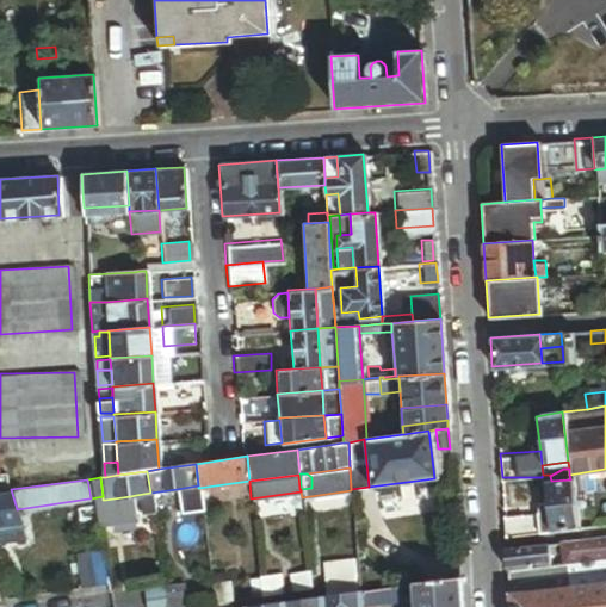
[(550,532),(576,530),(570,479),(551,481),(544,482),(548,513),(550,532)]
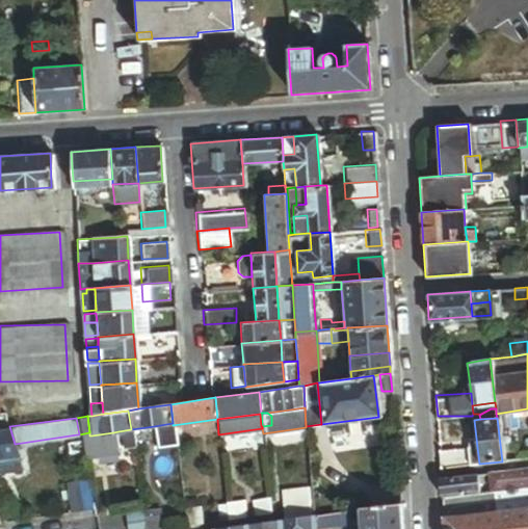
[(157,448),(176,445),(173,425),(173,423),(154,426),(157,448)]
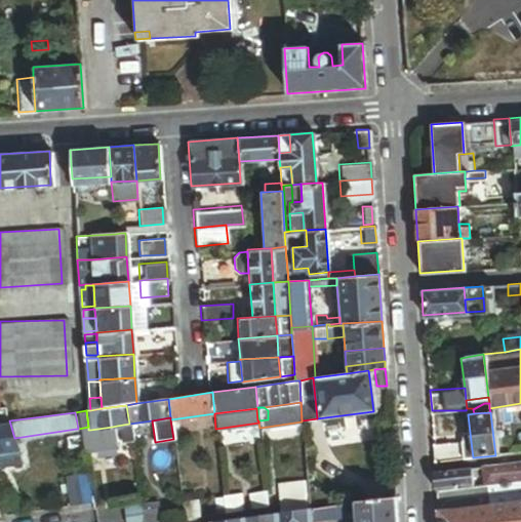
[(14,438),(9,420),(0,422),(0,455),(16,453),(18,452),(14,438)]
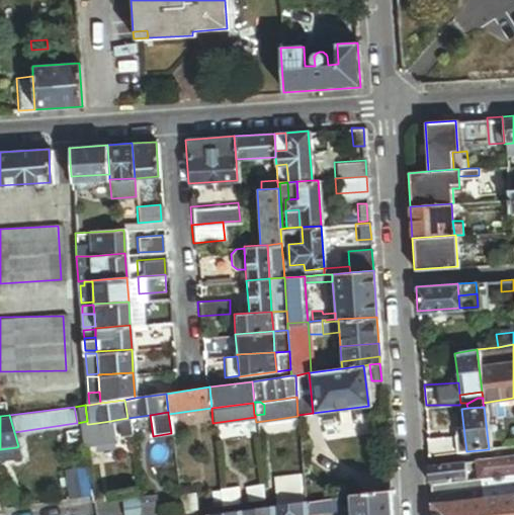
[(116,435),(130,434),(127,418),(115,420),(116,435)]
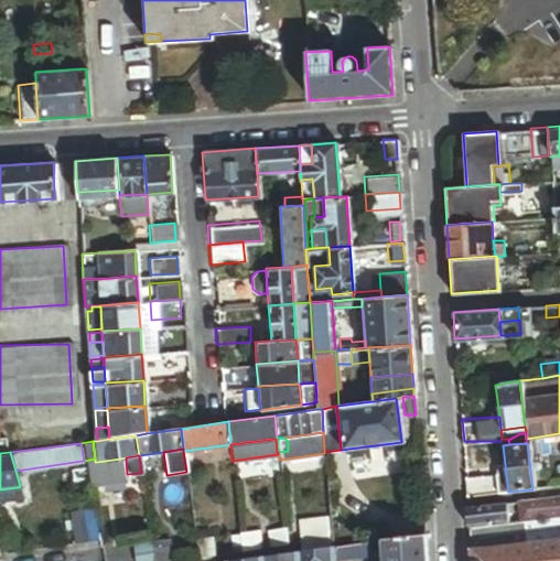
[(95,459),(84,461),(87,481),(99,479),(97,462),(95,462),(95,459)]
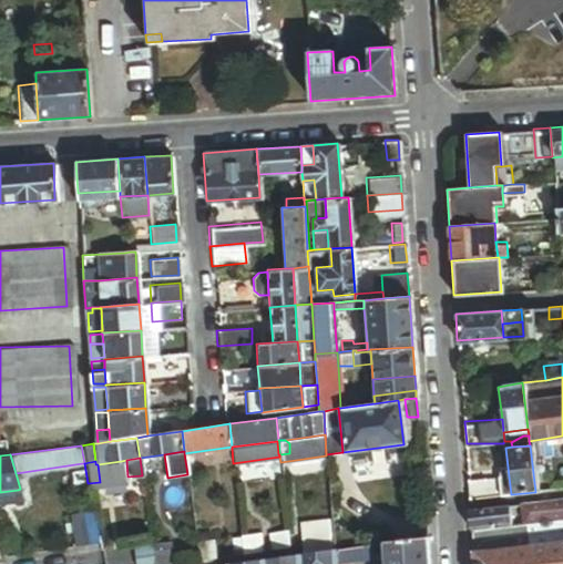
[(121,461),(98,464),(100,482),(88,483),(88,489),(124,483),(121,461)]
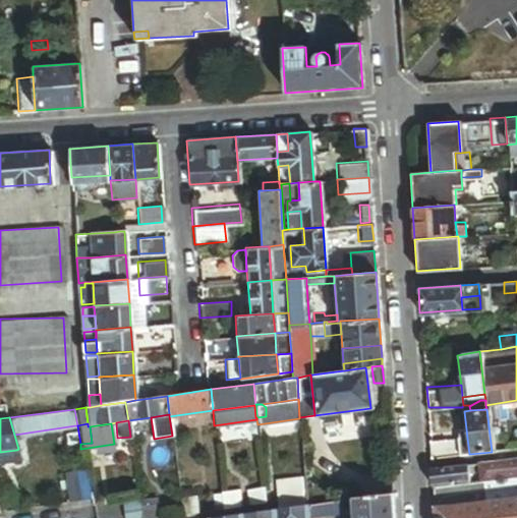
[(429,459),(469,454),(467,438),(428,442),(429,459)]
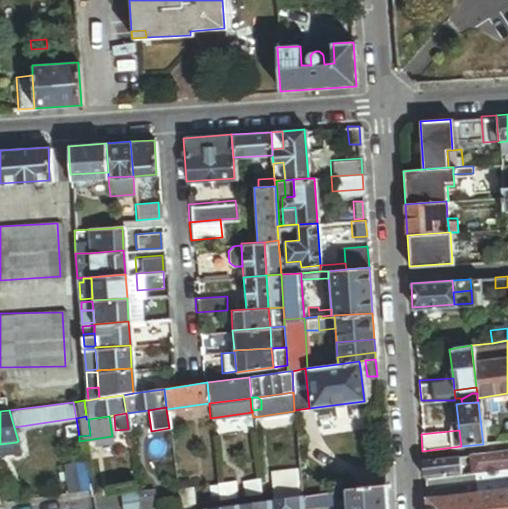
[(0,456),(17,454),(16,442),(0,444),(0,456)]
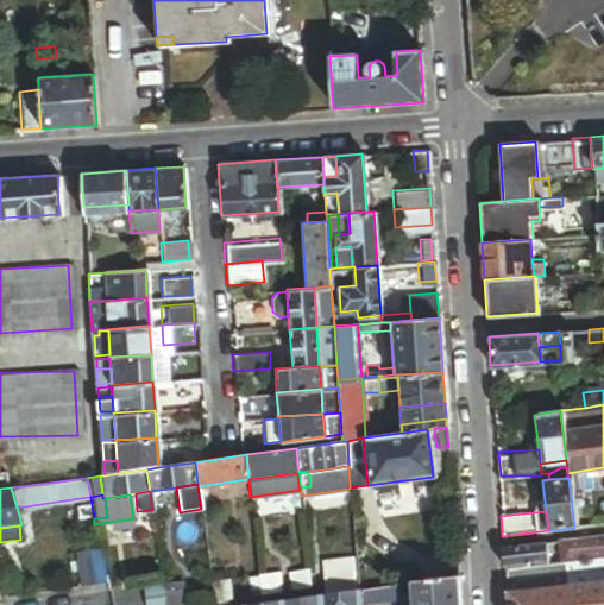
[(599,556),(597,537),(555,542),(557,554),(558,562),(561,561),(599,556)]
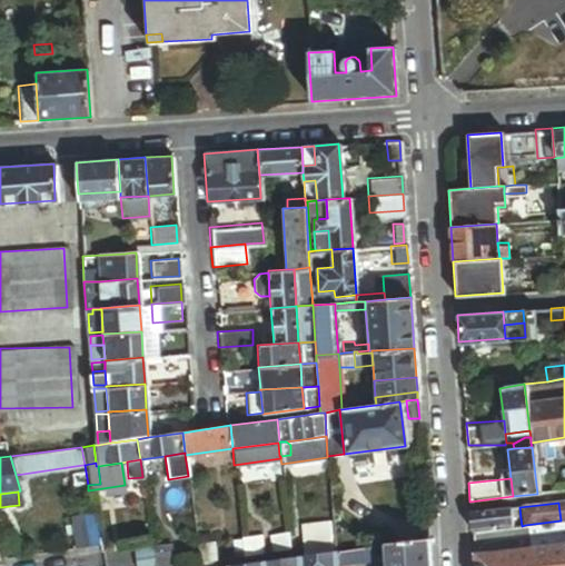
[(511,519),(509,508),(471,513),(472,532),(512,527),(511,519)]
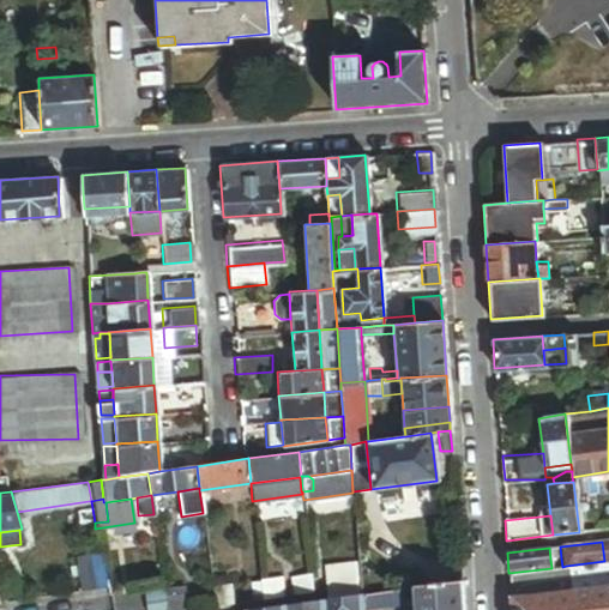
[(552,568),(562,567),(561,559),(550,560),(552,568)]
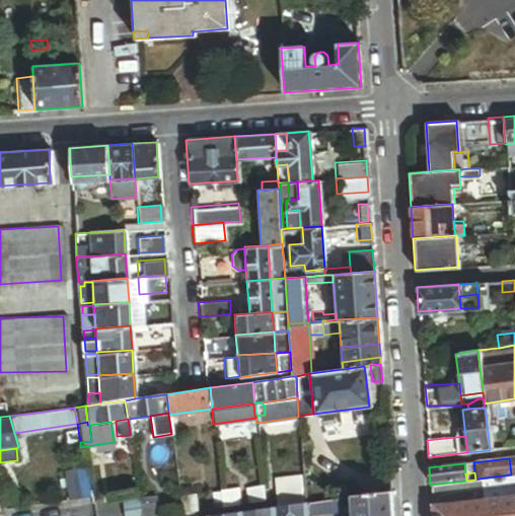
[(514,473),(511,474),(479,478),(481,497),(514,493),(514,473)]
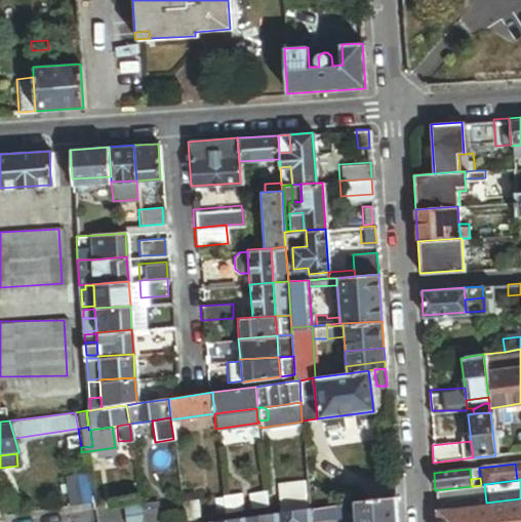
[(306,480),(278,482),(278,490),(306,488),(306,480)]
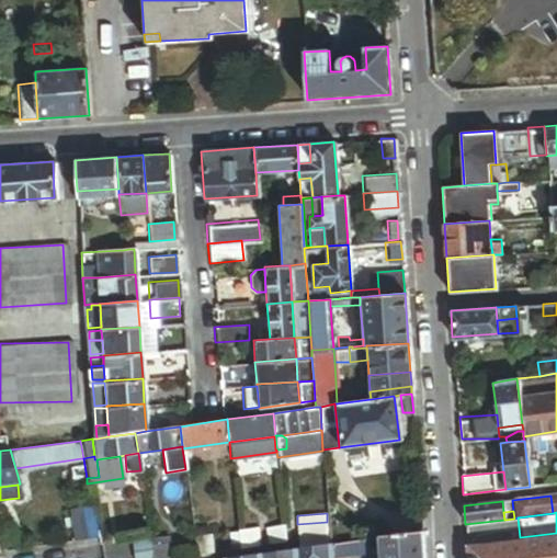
[(520,537),(518,517),(514,519),(504,520),(465,524),(467,544),(520,537)]
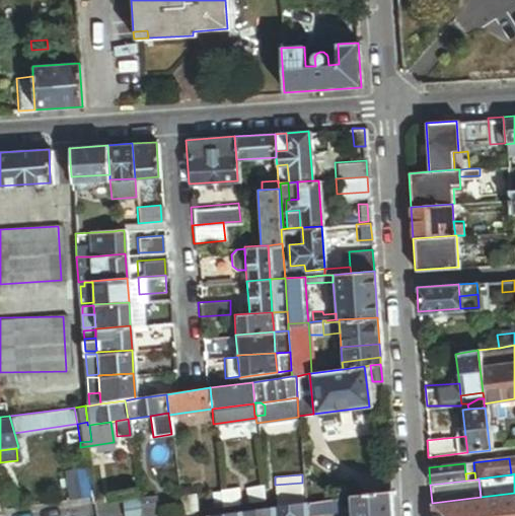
[(275,485),(276,506),(303,503),(302,483),(275,485)]
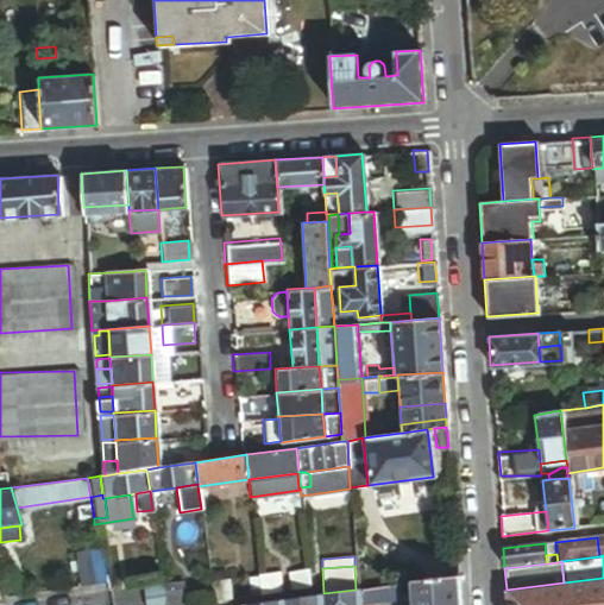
[(289,590),(308,587),(307,568),(288,571),(289,590)]
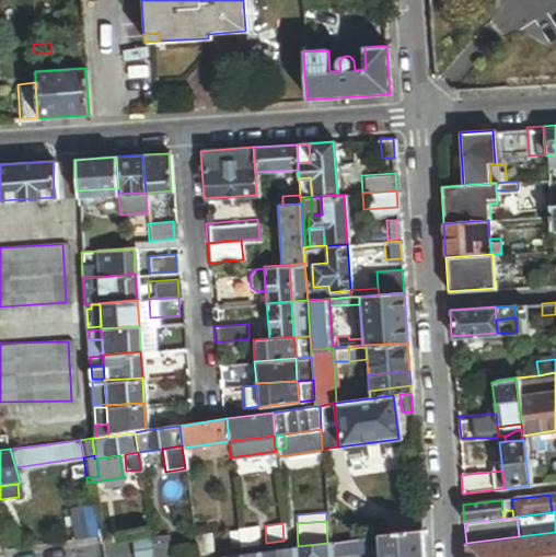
[(240,547),(258,544),(257,526),(238,529),(239,544),(240,547)]
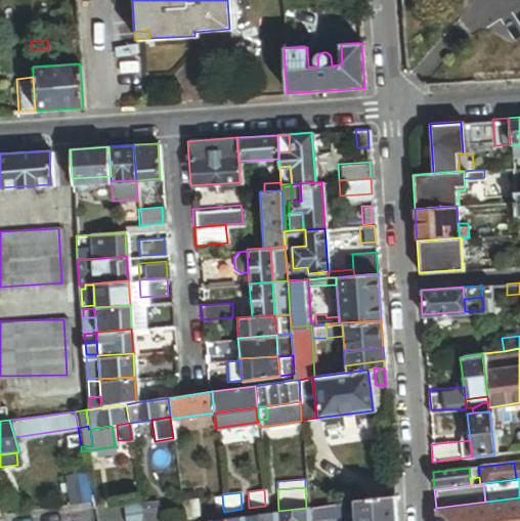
[(223,509),(222,494),(214,496),(216,510),(223,509)]
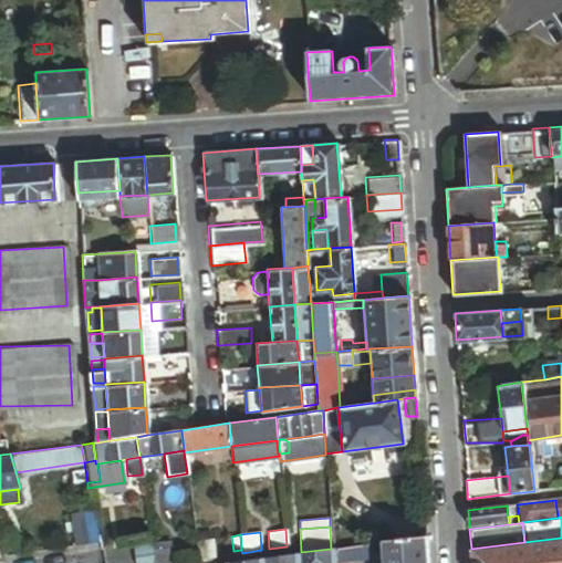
[(426,562),(425,535),(382,541),(383,562),(426,562)]
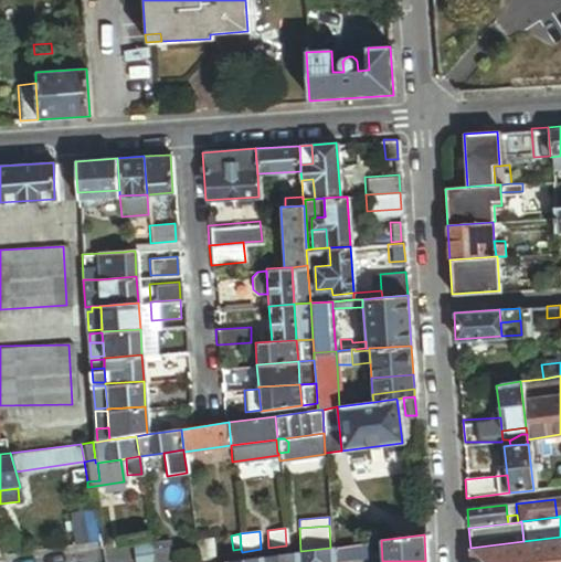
[(151,561),(167,561),(169,561),(167,537),(149,539),(151,550),(151,561)]
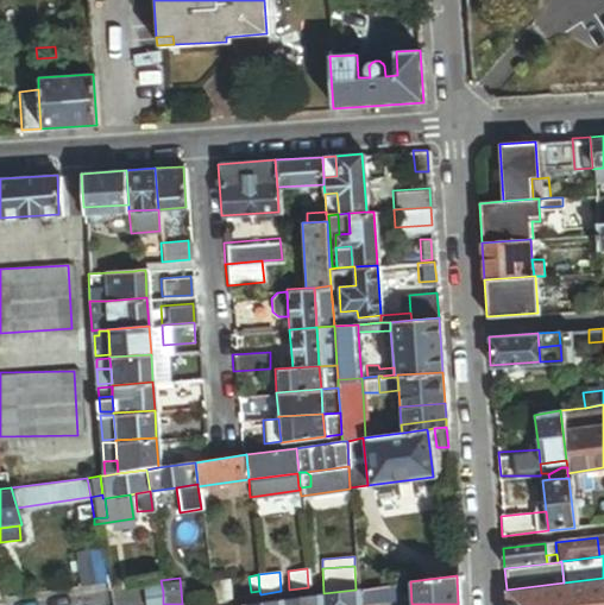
[(212,600),(228,598),(226,578),(209,580),(212,600)]
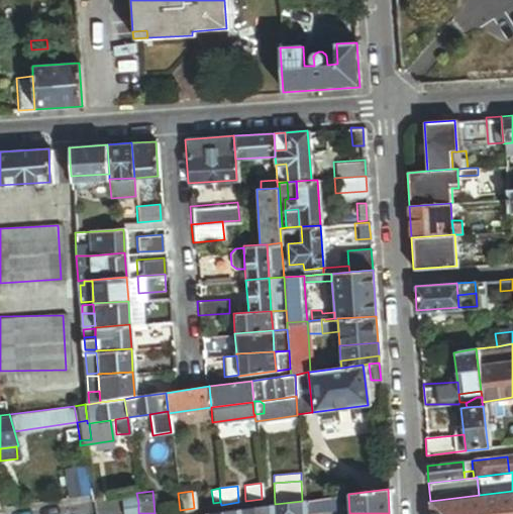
[(481,513),(512,513),(512,491),(479,495),(481,513)]
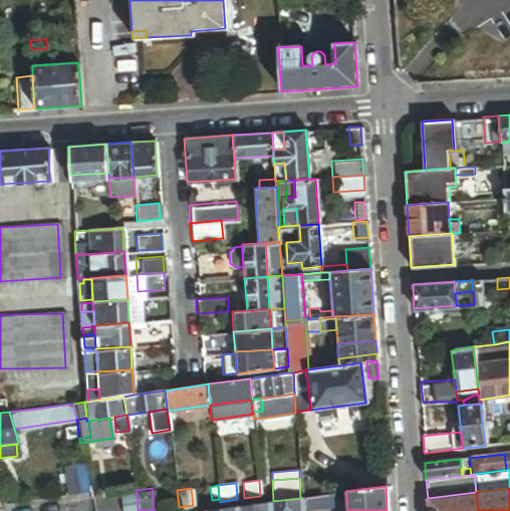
[(428,510),(478,510),(476,492),(428,498),(428,510)]
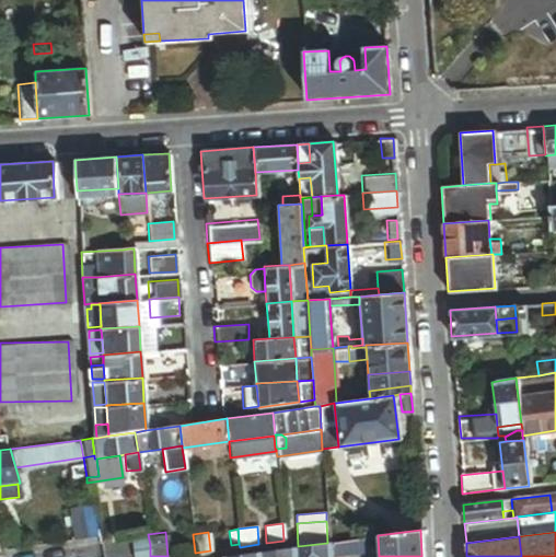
[(366,549),(366,537),(327,543),(328,556),(343,556),(344,553),(366,549)]
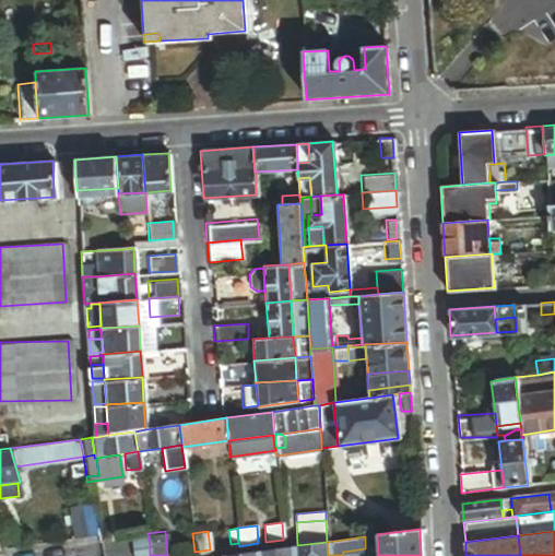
[(328,555),(327,542),(297,545),(292,546),(293,555),(328,555)]
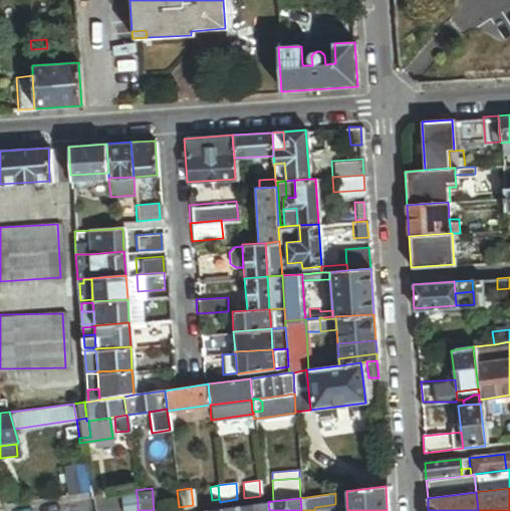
[(116,510),(138,510),(138,500),(116,503),(116,510)]
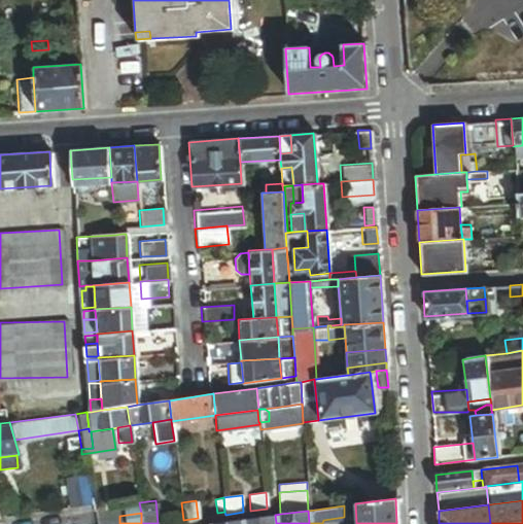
[(276,523),(275,515),(243,520),(242,523),(276,523)]
